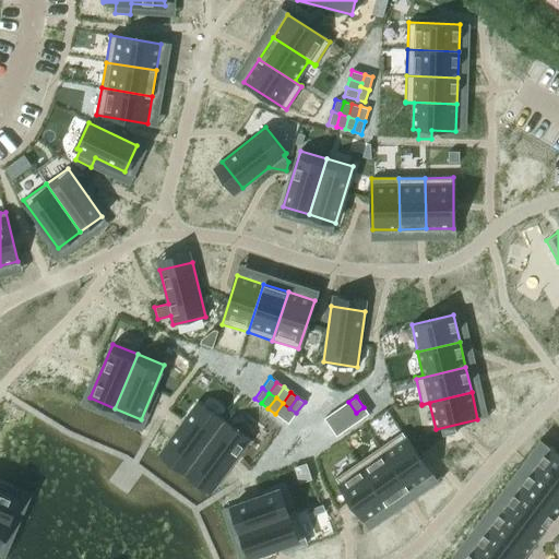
[(198,401),(165,447),(191,466),(224,420),(198,401)]
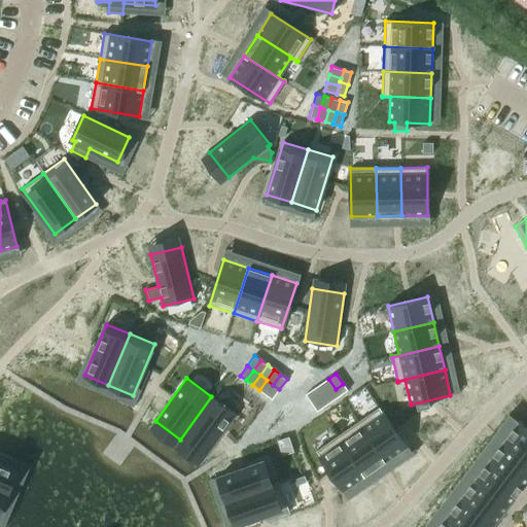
[(328,379),(321,384),(327,394),(332,391),(336,389),(328,379)]
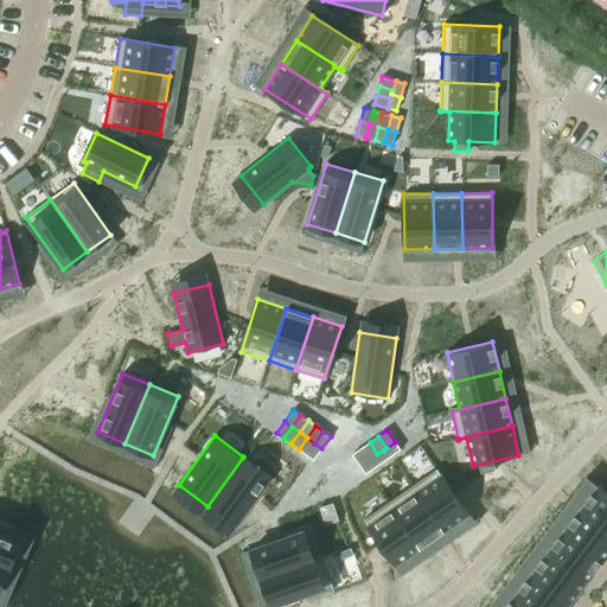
[(307,438),(299,449),(306,454),(314,443),(307,438)]
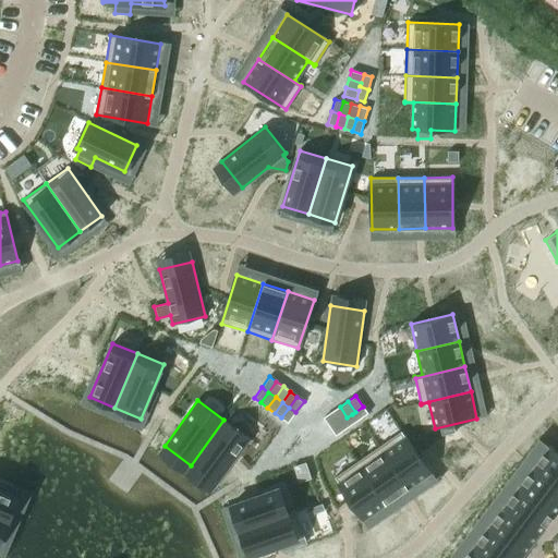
[(340,407),(331,412),(339,423),(341,421),(347,417),(340,407)]
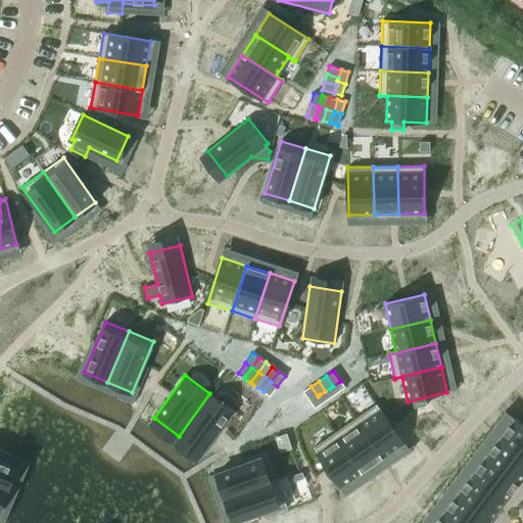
[(333,386),(330,388),(335,394),(345,387),(340,381),(333,386)]
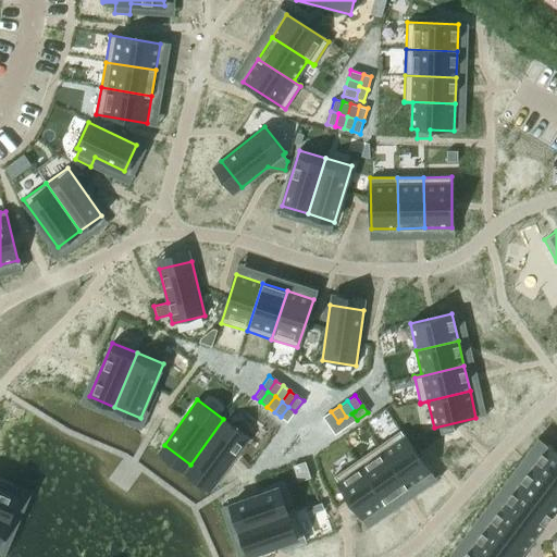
[(288,407),(281,417),(287,422),(295,411),(288,407)]
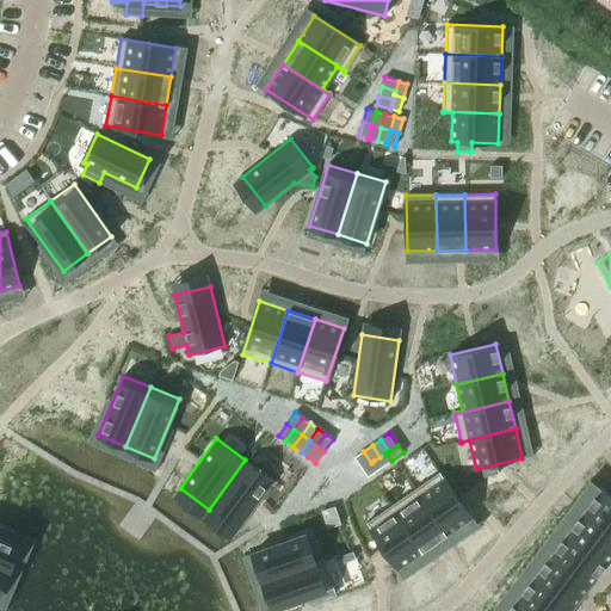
[(363,451),(355,457),(363,469),(371,463),(363,451)]
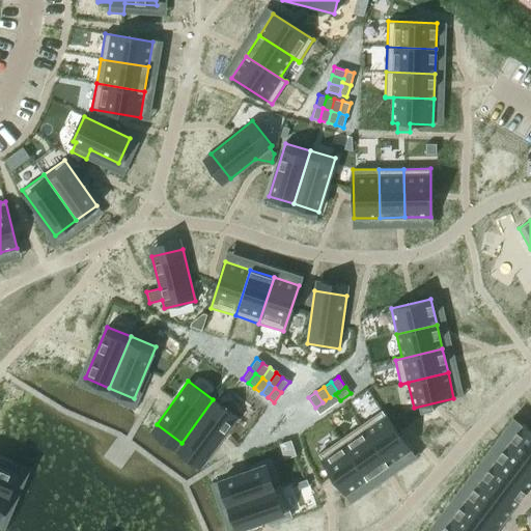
[(330,397),(325,400),(330,408),(340,400),(335,394),(330,397)]
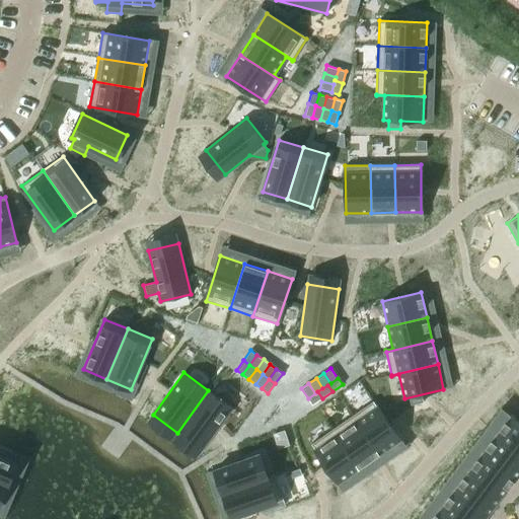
[(208,390),(177,433),(202,450),(232,409),(208,390)]
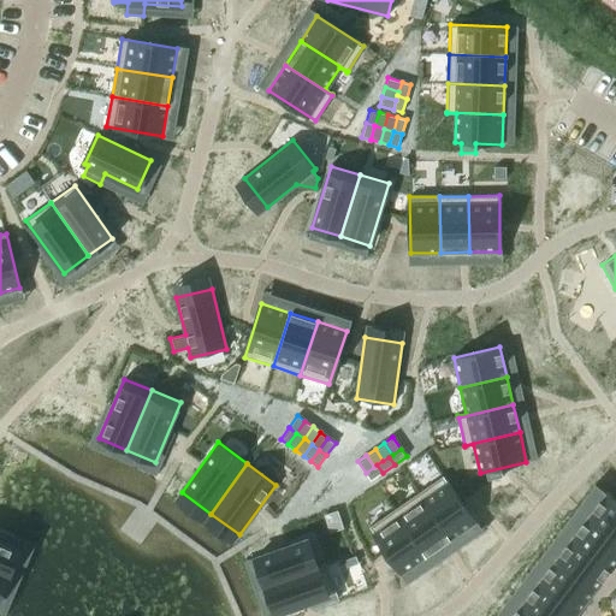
[(374,467),(366,473),(371,481),(383,473),(377,465),(374,467)]
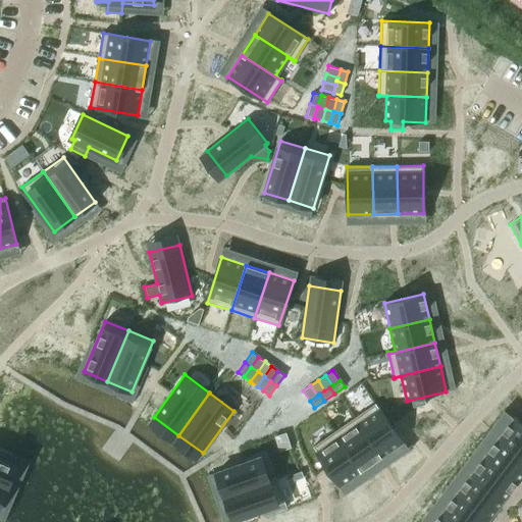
[(424,397),(413,399),(414,407),(426,405),(424,397)]
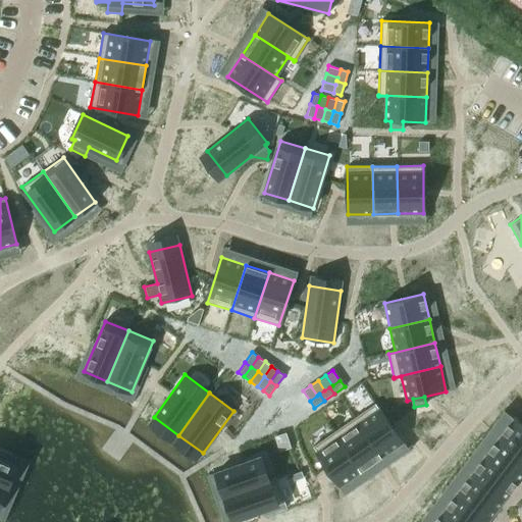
[(375,404),(354,418),(381,457),(403,442),(375,404)]
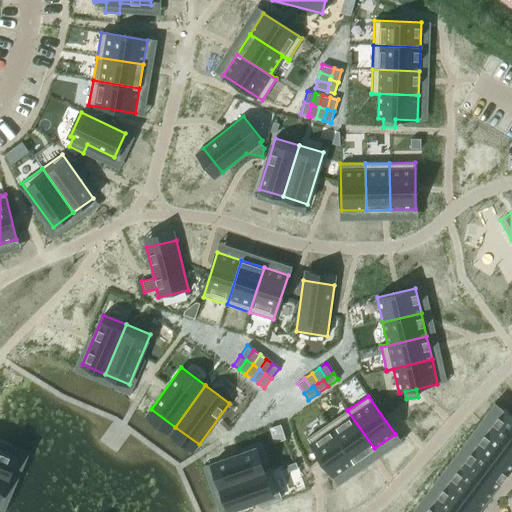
[(511,415),(504,409),(490,428),(511,445),(511,415)]
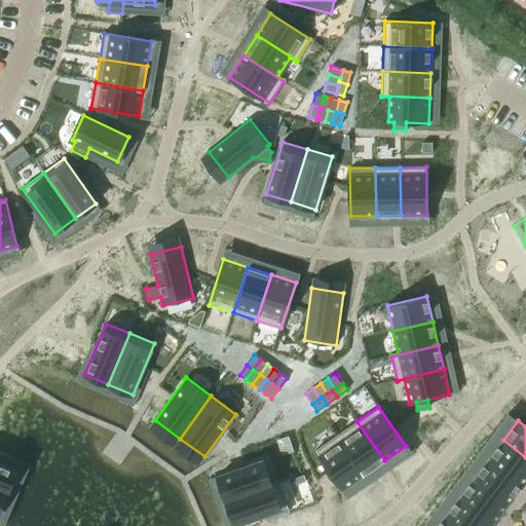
[(357,421),(337,436),(364,475),(384,460),(357,421)]
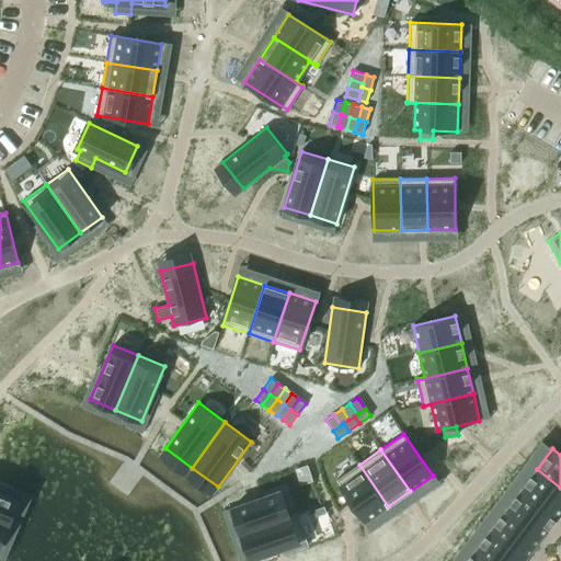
[(359,465),(336,480),(366,522),(388,506),(359,465)]
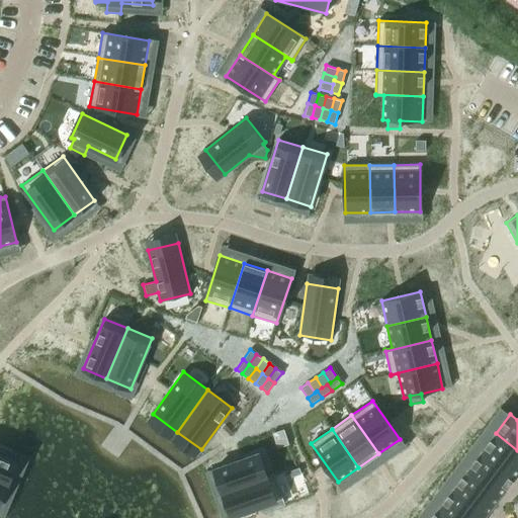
[(517,450),(496,433),(482,451),(514,477),(517,471),(517,450)]
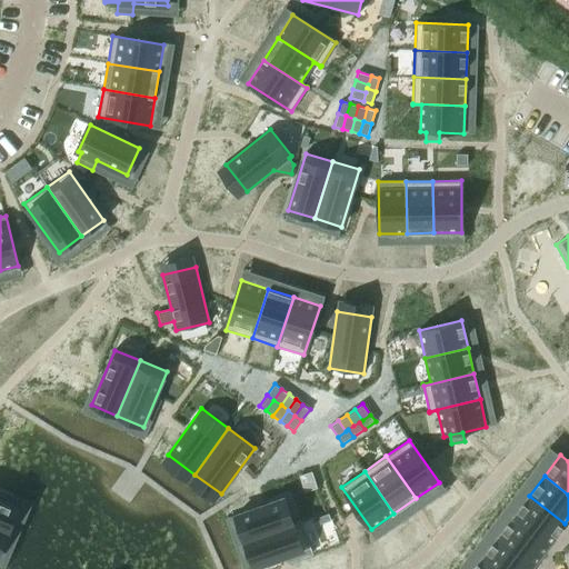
[(0,529),(8,533),(19,507),(11,503),(15,496),(0,489),(0,529)]
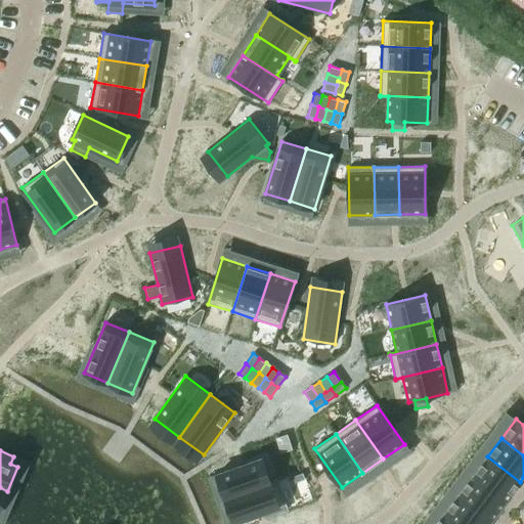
[(487,456),(473,475),(507,500),(520,482),(487,456)]
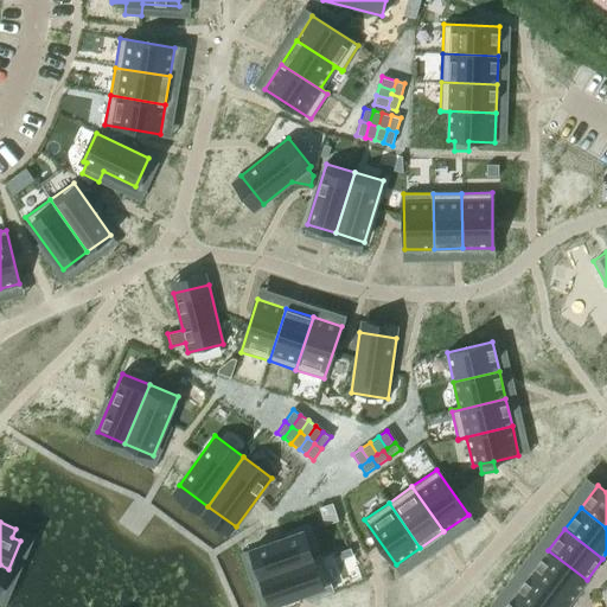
[(304,531),(251,550),(261,577),(321,556),(321,555),(313,558),(304,531)]
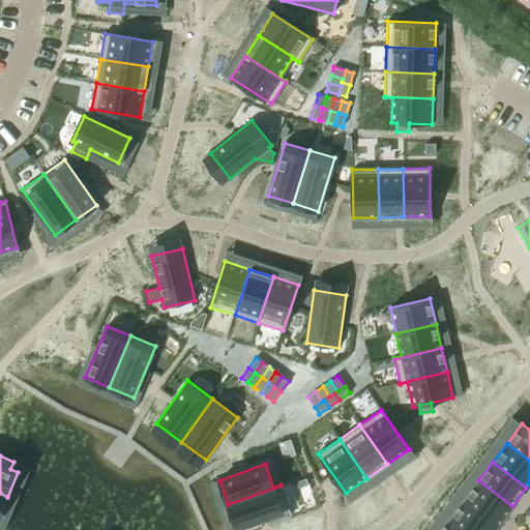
[(478,480),(464,500),(498,525),(512,506),(478,480)]
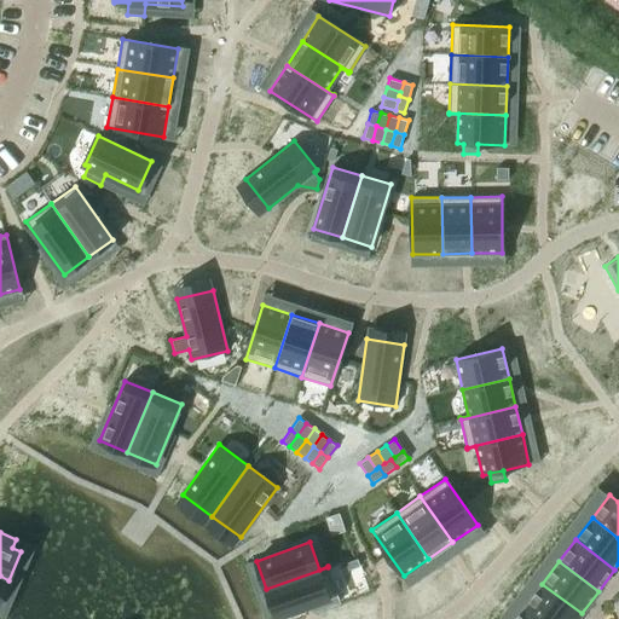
[(328,567),(266,589),(276,618),(337,596),(328,567)]
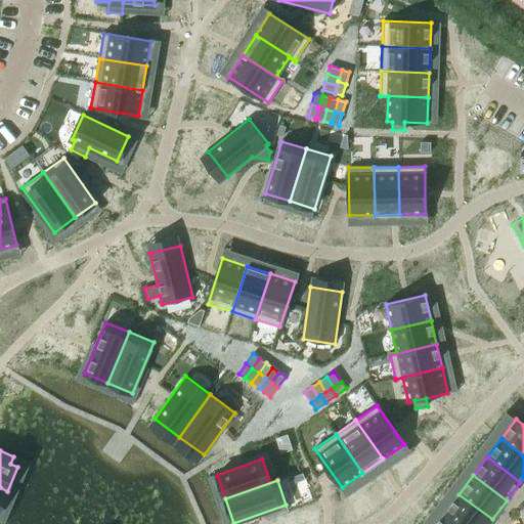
[(459,494),(444,513),(460,523),(488,523),(492,519),(459,494)]
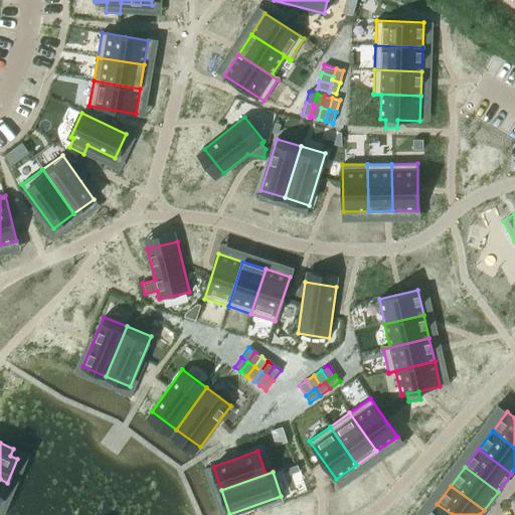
[(452,514),(437,504),(427,514),(452,514)]
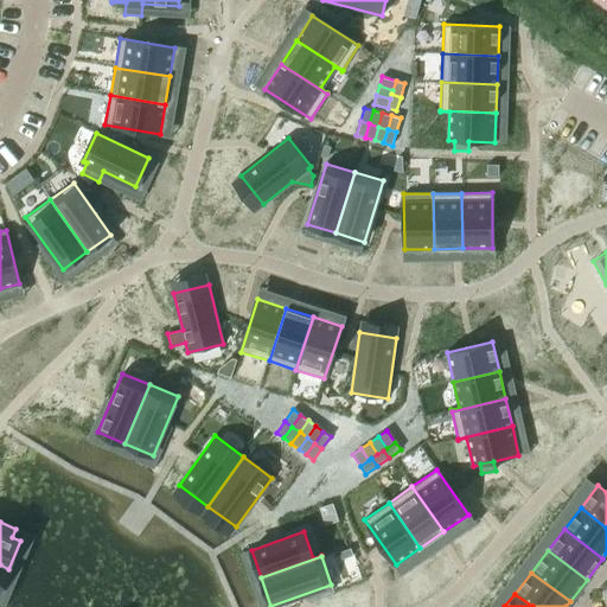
All buildings are outlined.
